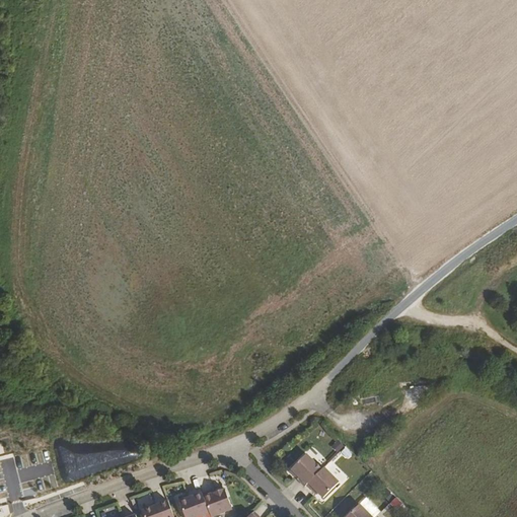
[(340,449),(345,444),(339,439),(334,444),(340,449)]
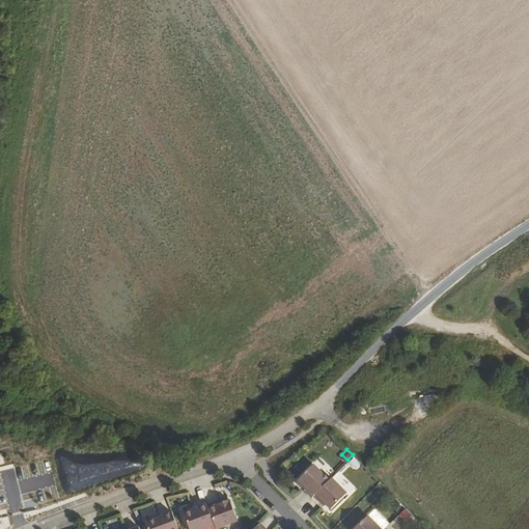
[(305,491),(310,496),(313,494),(328,479),(312,463),(295,480),(301,485),(302,484),(306,489),(305,491)]
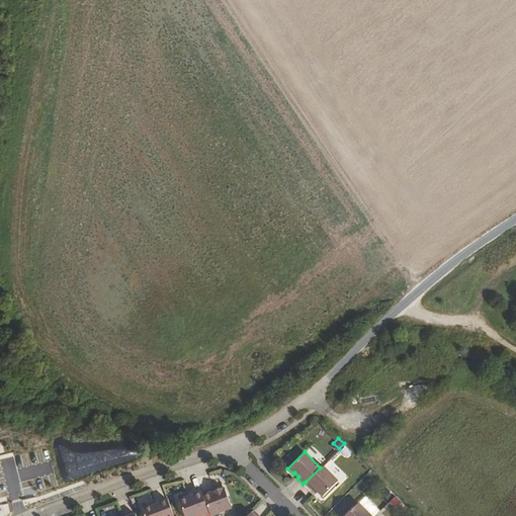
[(320,467),(306,482),(311,488),(312,487),(321,496),(337,480),(323,465),(320,467)]
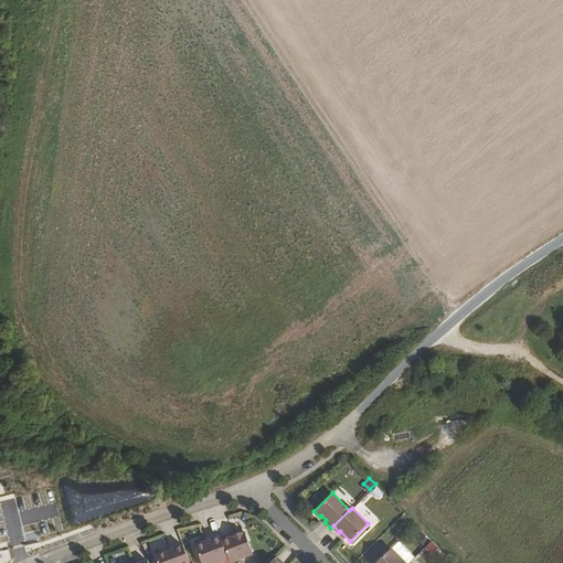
[(220,537),(227,558),(229,559),(251,550),(243,528),(220,537)]
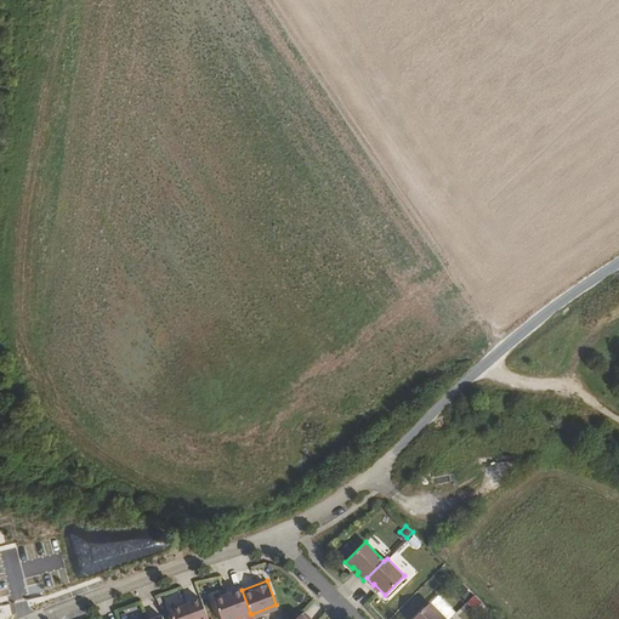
[(464,598),(471,591),(465,584),(456,592),(464,598)]
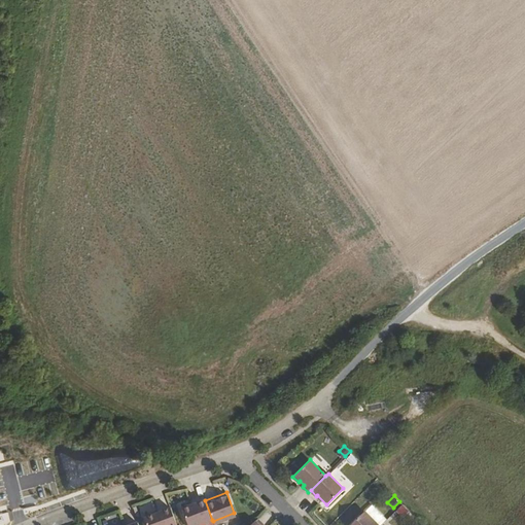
[(205,500),(204,499),(196,502),(182,508),(188,524),(197,524),(212,520),(205,500)]
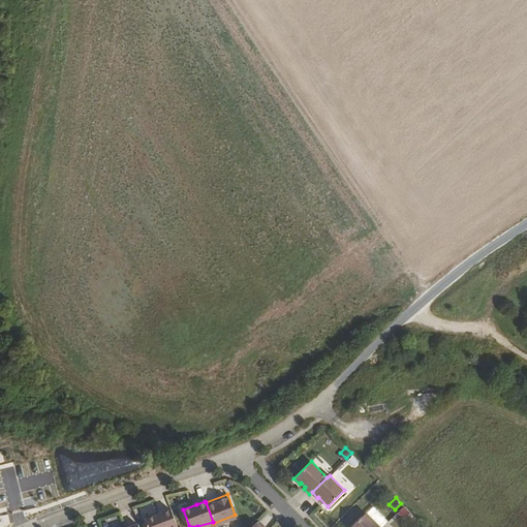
[(140,519),(147,517),(144,504),(135,506),(140,519)]
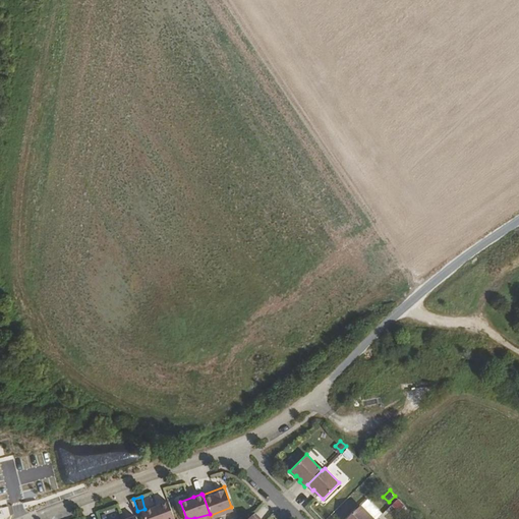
[(397,510),(404,504),(397,498),(391,504),(397,510)]
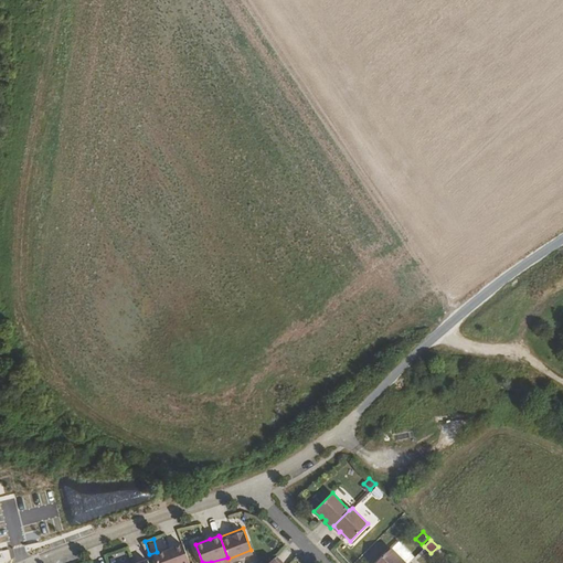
[(188,562),(189,562),(182,543),(153,554),(157,562),(188,562)]
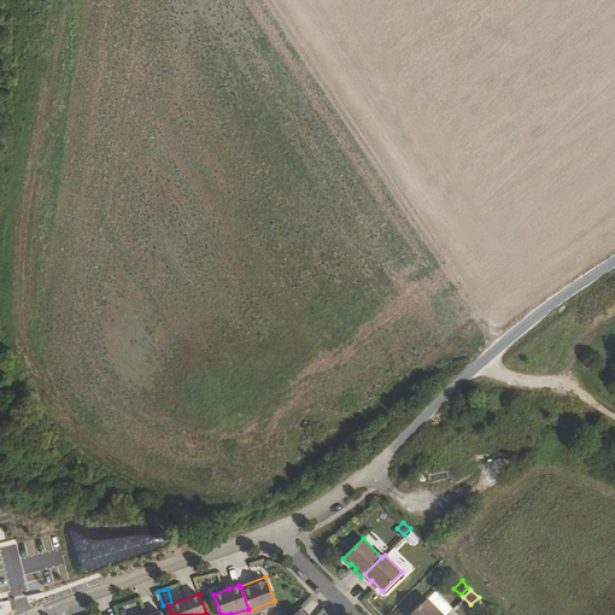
[(443,614),(426,598),(409,614),(443,614)]
